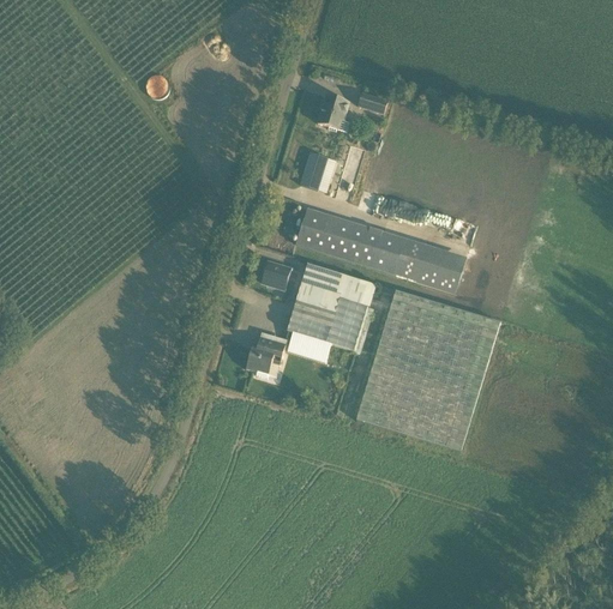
[(358,104),(383,113),(386,101),(361,92),(358,104)]
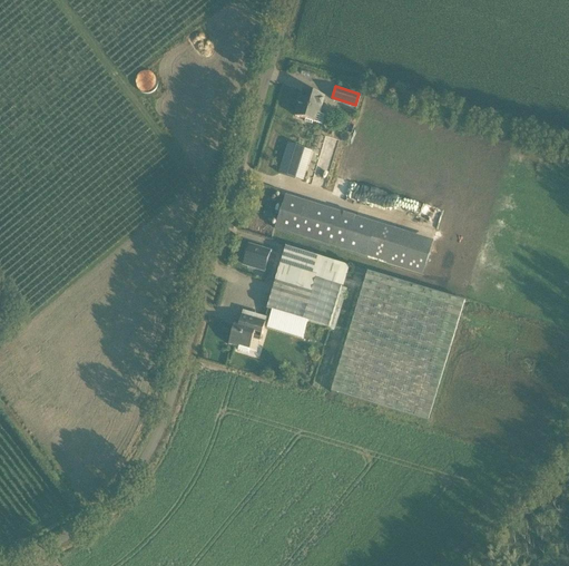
[(302,87),(294,113),(304,116),(304,118),(311,120),(312,118),(321,122),(323,111),(319,110),(323,94),(302,87)]
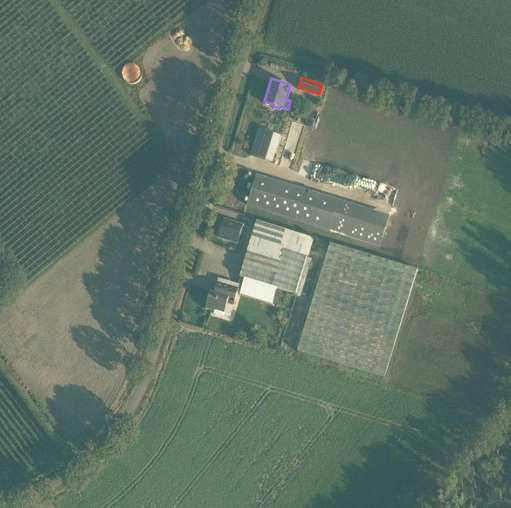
[(258,126),(250,153),(263,157),(272,130),(258,126)]
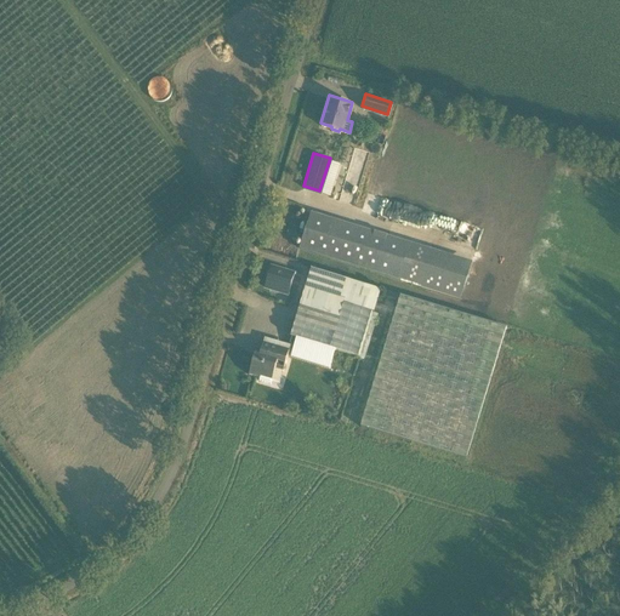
[(470,261),(310,212),(300,245),(374,268),(460,295),(470,261)]
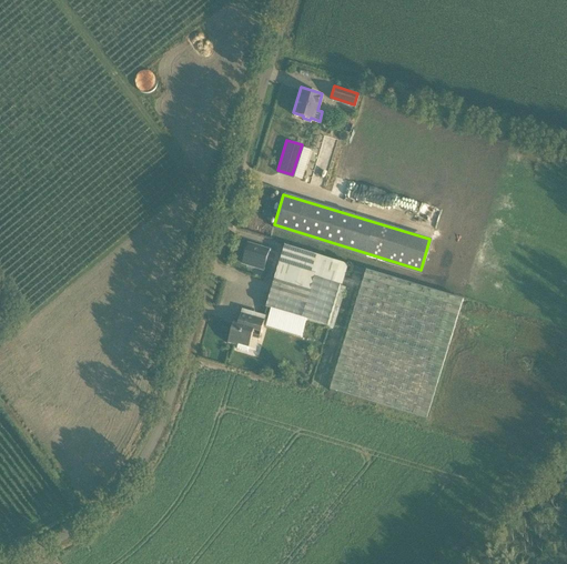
[(247,241),(242,260),(262,267),(269,248),(247,241)]
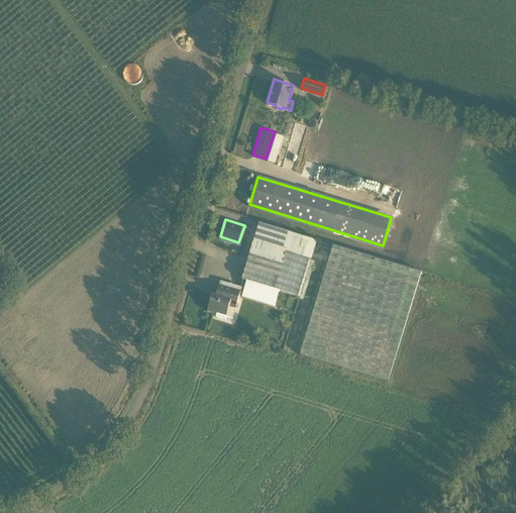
[(241,278),(246,279),(241,294),(274,304),(279,289),(303,297),(314,259),(311,258),(316,239),(259,221),(253,239),(241,278)]
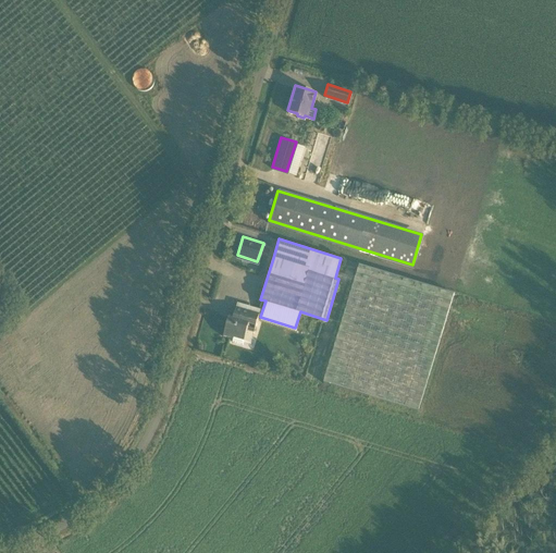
[(417,408),(453,292),(358,262),(322,380),(417,408)]
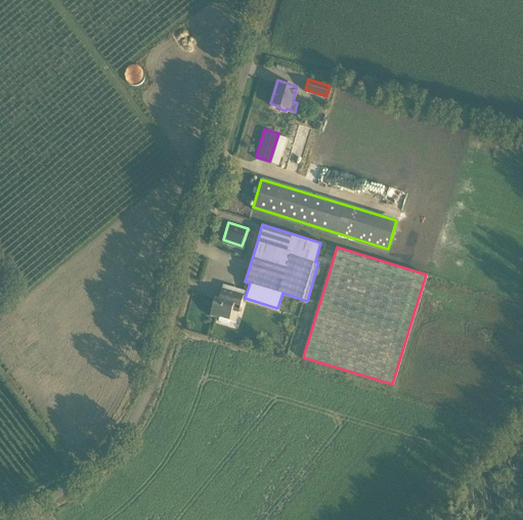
[(214,296),(209,313),(214,314),(218,316),(218,318),(227,321),(228,318),(235,320),(238,310),(243,293),(231,290),(221,287),(219,293),(216,292),(214,296)]
